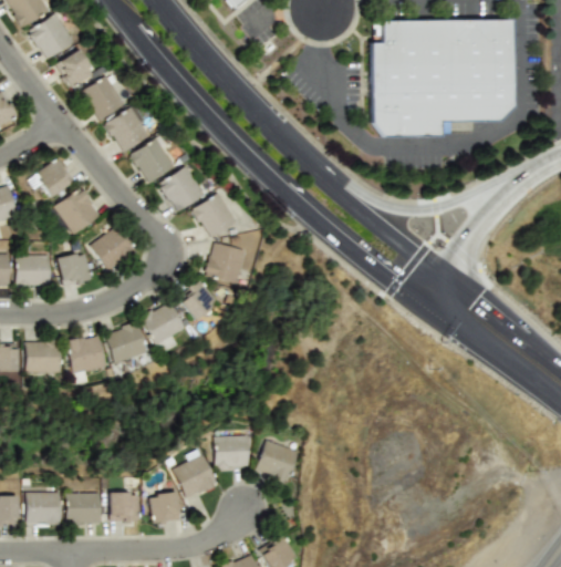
[(8,0),(26,26),(50,10),(43,0),(8,0)]
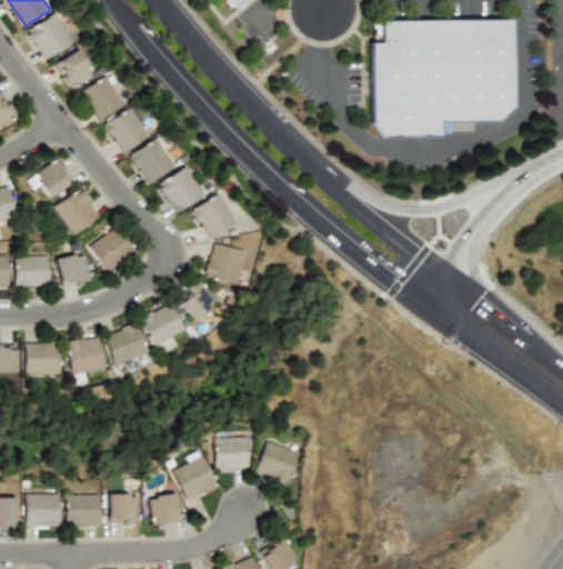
[(223,0),(234,13),(249,0),(223,0)]
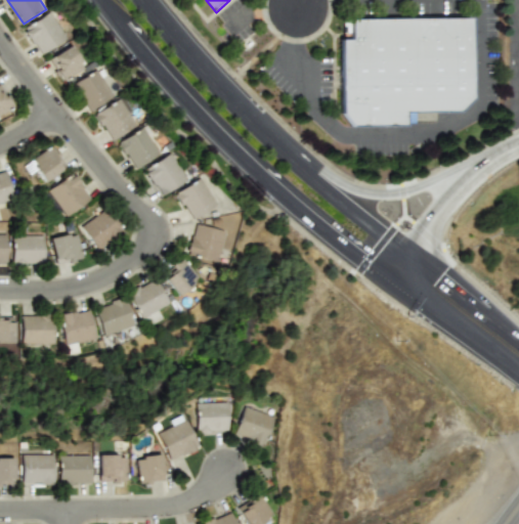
[(70,37),(52,11),(27,29),(44,54),(70,37)]
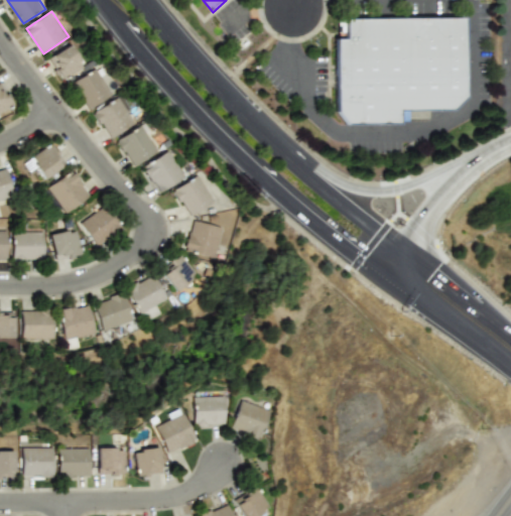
[(344,126),(334,114),(334,40),(343,40),(343,19),(462,19),(462,96),(453,111),(403,111),(403,126),(344,126)]
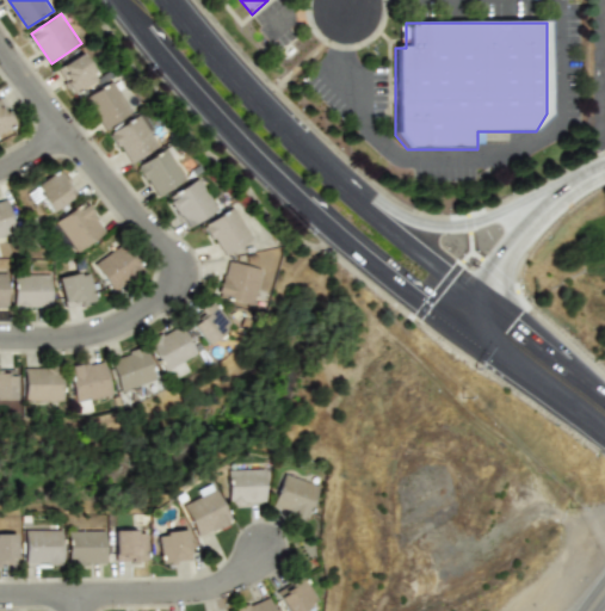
[(78,93),(103,78),(86,53),(61,68),(78,93)]
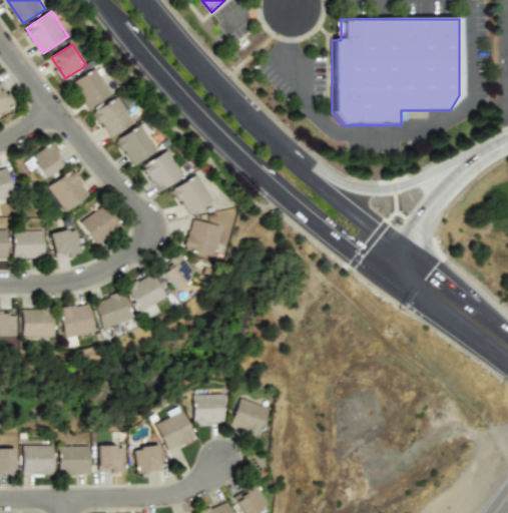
[(92,108),(115,90),(97,67),(74,83),(92,108)]
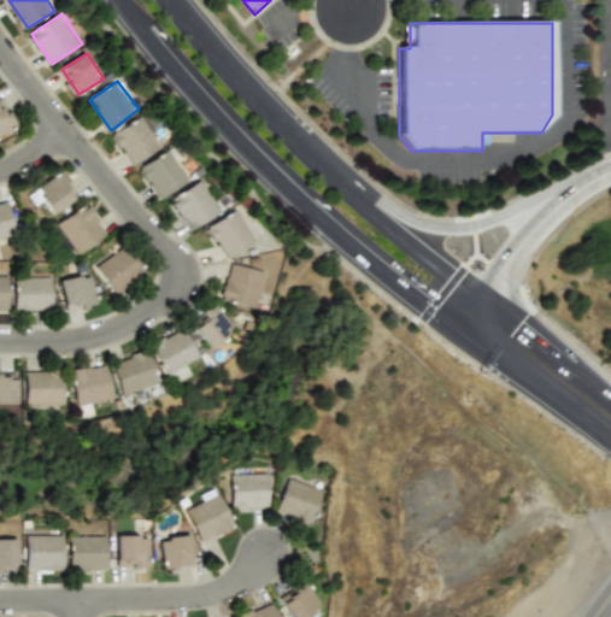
[(0,101),(0,136),(19,127),(5,99),(0,101)]
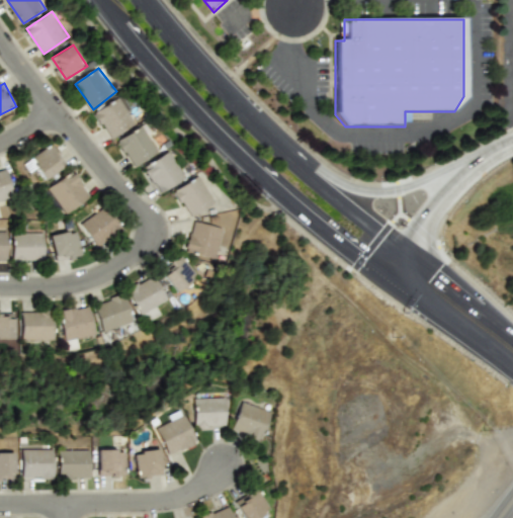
[(97,111),(113,139),(140,121),(123,95),(97,111)]
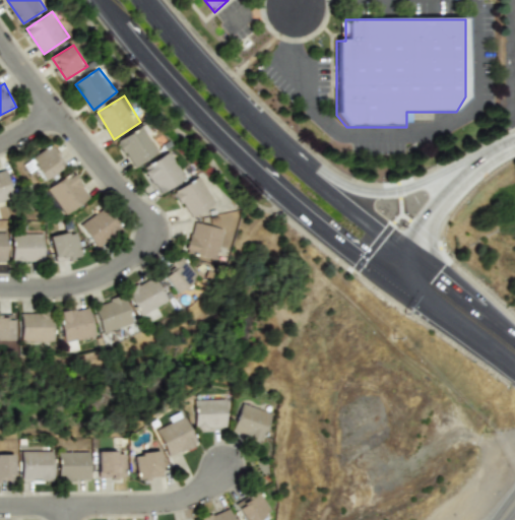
[(139,169),(166,148),(146,124),(120,143),(139,169)]
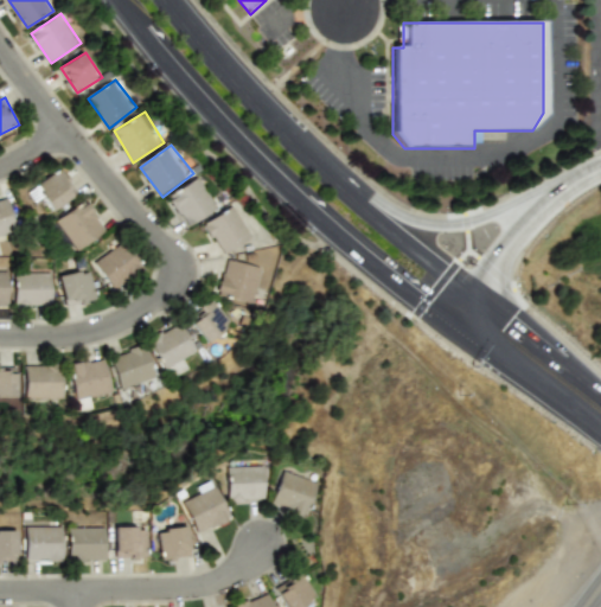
[(33,190),(44,205),(51,200),(57,209),(80,193),(63,168),(33,190)]
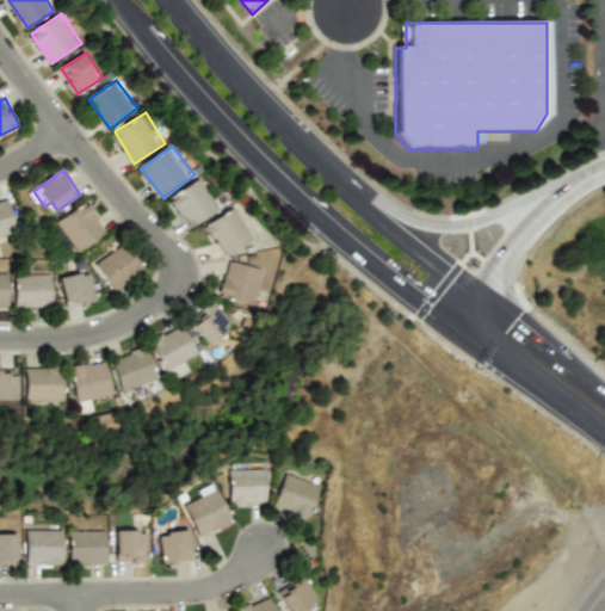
[(193,229),(223,208),(202,178),(172,199),(193,229)]
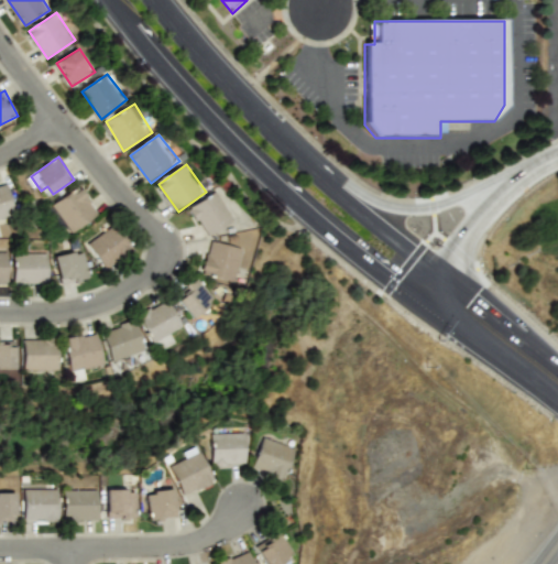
[(0,219),(19,215),(10,182),(0,184),(0,219)]
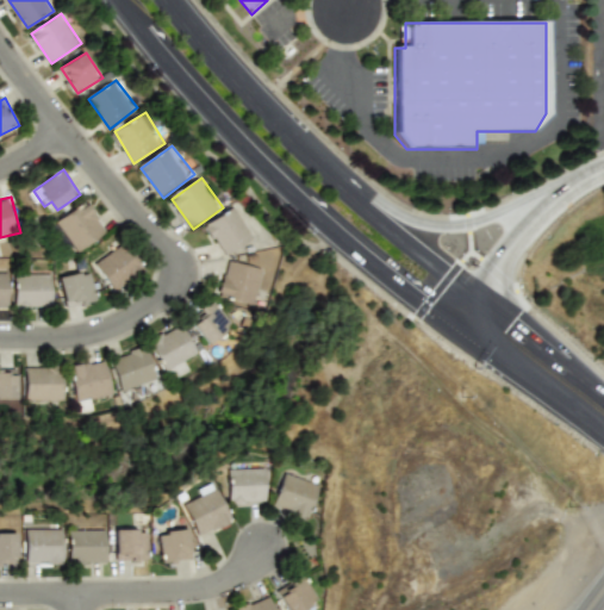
[(57,224),(78,254),(111,230),(89,200),(57,224)]
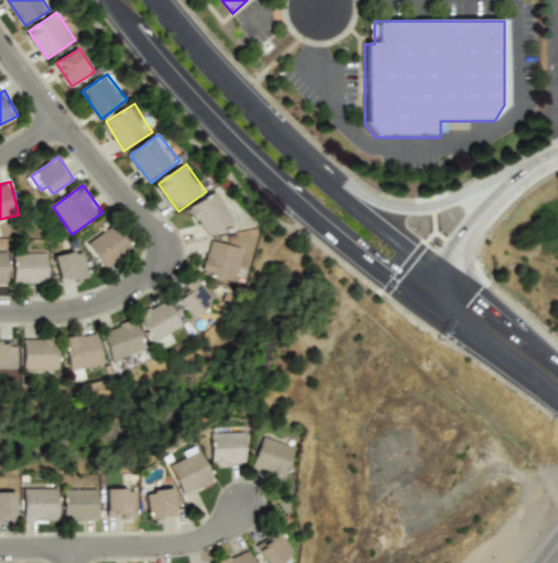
[(237,218),(219,190),(192,208),(210,236),(237,218)]
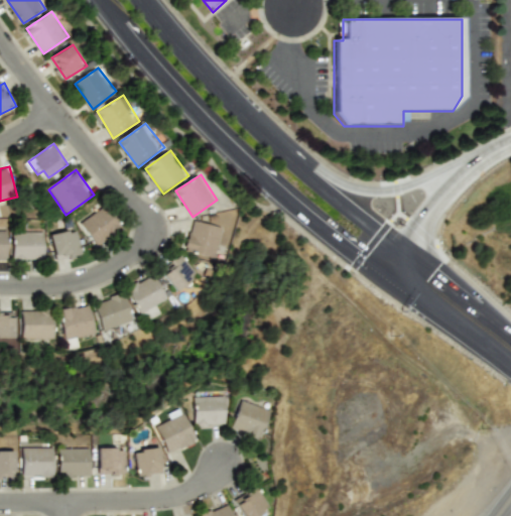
[(101,247),(126,229),(109,204),(83,222),(101,247)]
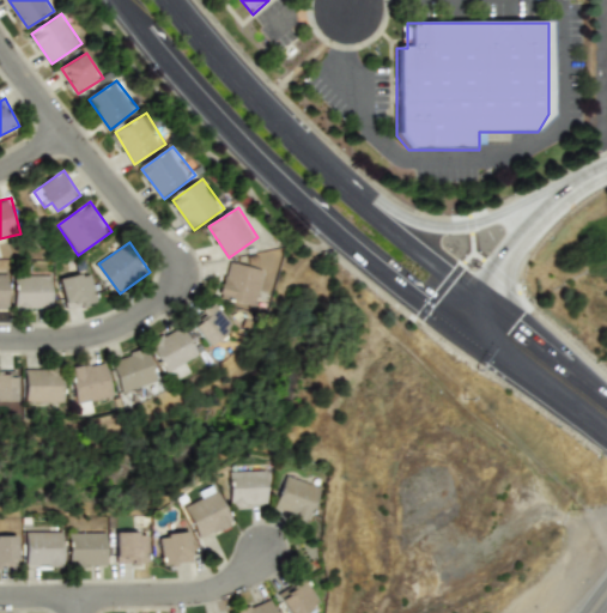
[(266,269),(231,261),(223,297),(258,305),(266,269)]
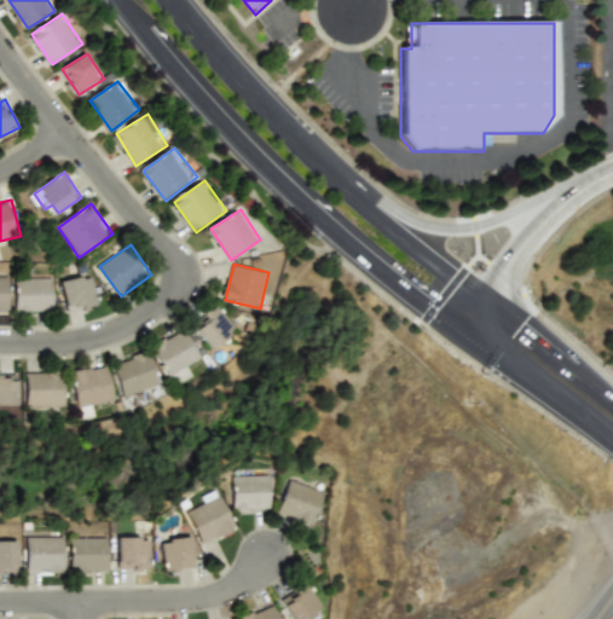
[(94,273),(63,281),(70,313),(102,306),(94,273)]
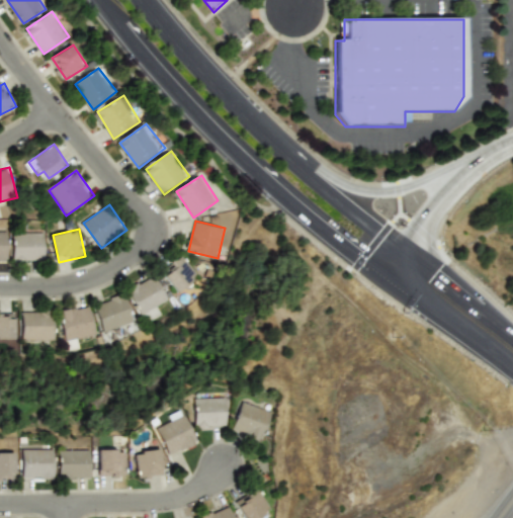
[(11,231),(0,231),(0,261),(11,261),(11,231)]
